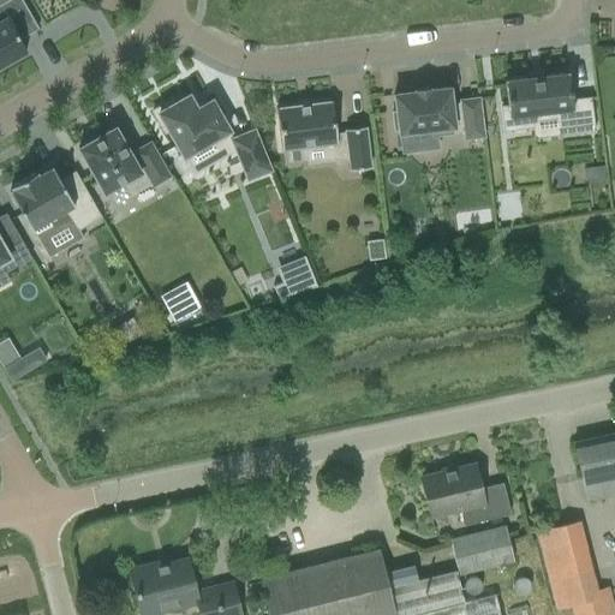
[(0,66),(7,61),(27,51),(19,40),(39,29),(22,0),(6,0),(0,4),(0,66)]
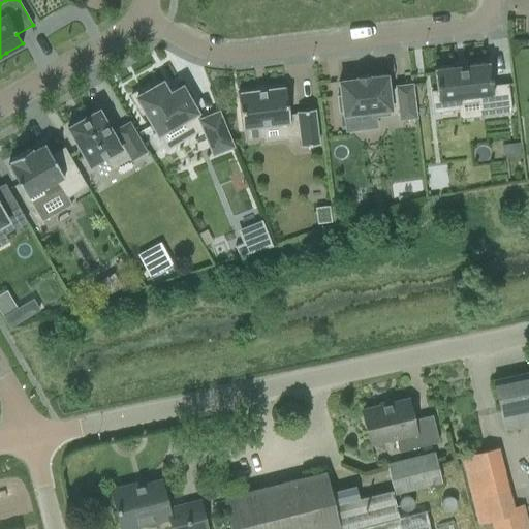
[(437,91),(431,92),(434,113),(459,110),(458,99),(476,97),(478,117),(510,113),(507,85),(492,87),(491,79),(489,63),(466,65),(466,64),(457,65),(457,67),(434,69),(437,91)]
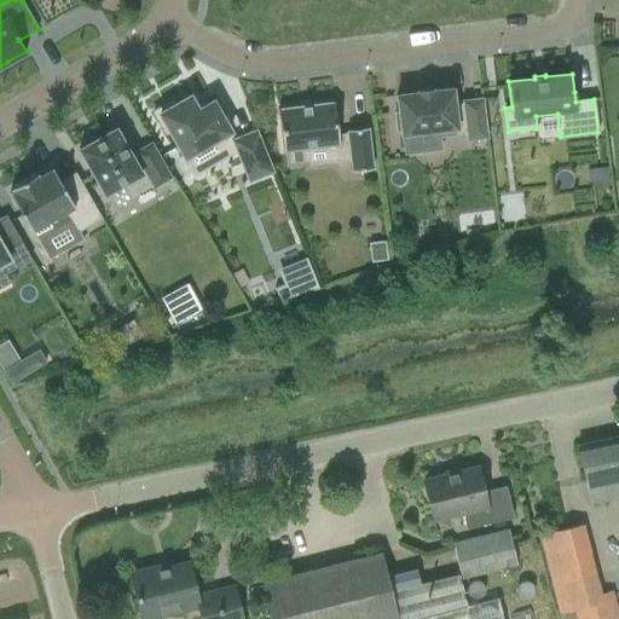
[(432,91),(432,90),(417,91),(417,93),(397,96),(399,113),(394,114),(397,132),(400,131),(401,134),(455,128),(456,134),(468,133),(468,139),(486,138),(481,99),(463,102),(463,103),(453,104),(452,88),(432,91)]
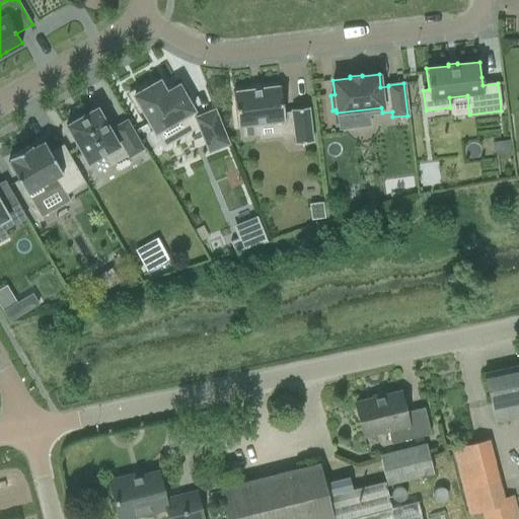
[(181,117),(190,132),(199,127),(209,151),(228,144),(214,109),(196,118),(192,110),(194,110),(178,84),(166,92),(159,80),(147,87),(145,84),(129,93),(139,112),(142,109),(155,132),(181,117)]
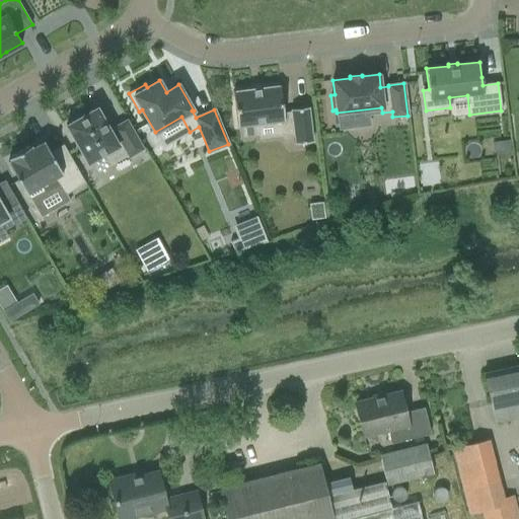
[(280,86),(233,92),(237,126),(257,124),(269,123),(286,135),(291,135),(293,145),(312,143),(308,107),(291,109),(291,112),(283,113),(280,86)]
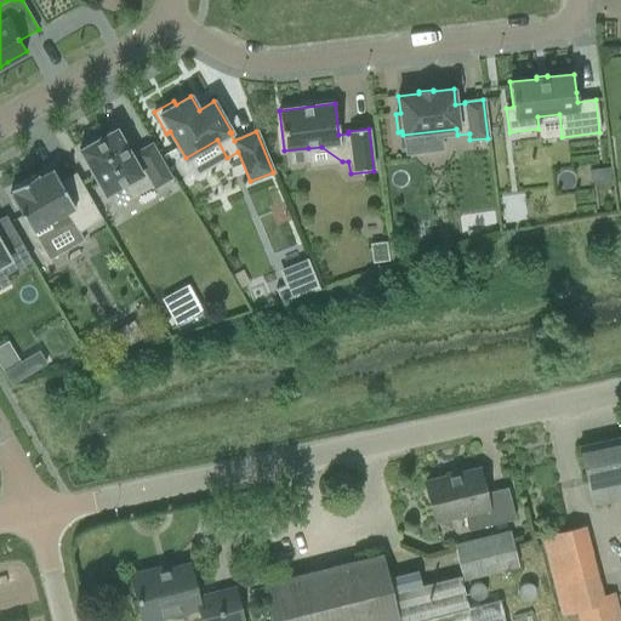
[(152,184),(154,188),(171,178),(152,144),(135,154),(136,157),(132,159),(115,129),(79,149),(106,195),(126,183),(134,195),(152,184)]
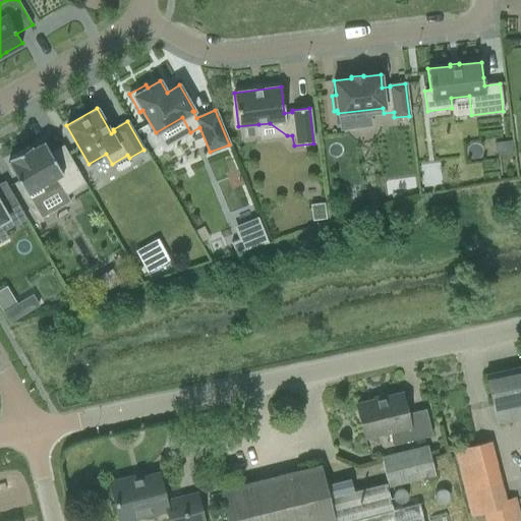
[(511,140),(499,141),(501,156),(513,155),(511,140)]
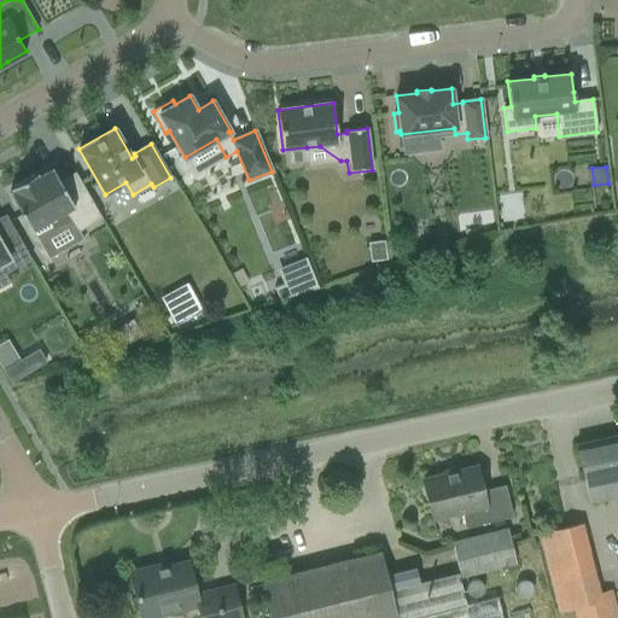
[(13,191),(10,193),(31,231),(33,229),(48,257),(82,238),(79,232),(101,219),(75,172),(59,181),(52,168),(38,178),(36,174),(11,188),(13,191)]
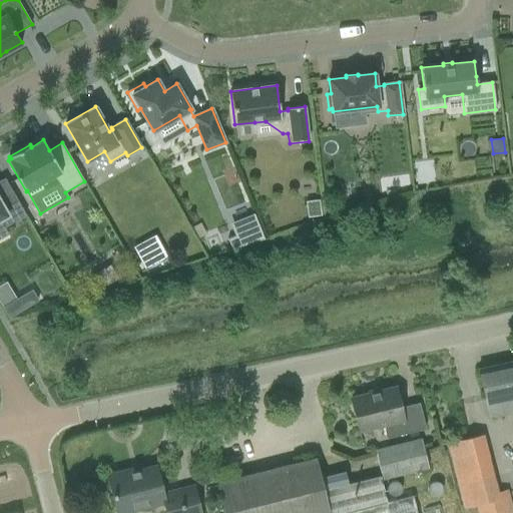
[(0,237),(8,233),(4,227),(26,215),(5,178),(0,180),(0,237)]
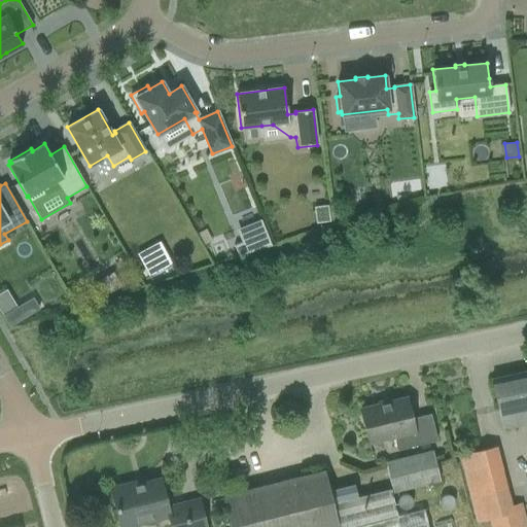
[(328,205),(314,207),(315,222),(329,221),(328,205)]
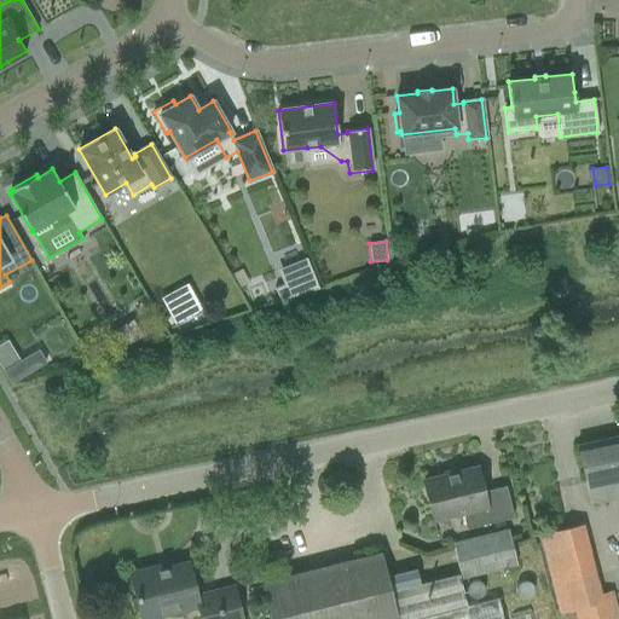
[(284,284),(276,288),(279,300),(318,287),(307,258),(278,268),(284,284)]
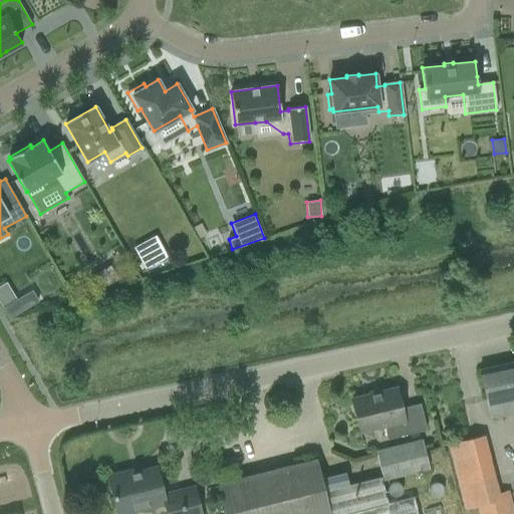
[(168,258),(161,244),(138,256),(145,270),(168,258)]
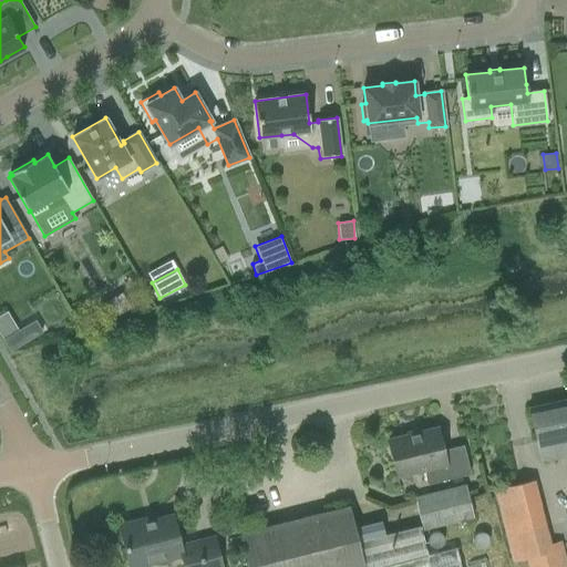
[(105,323),(127,310),(119,295),(96,308),(105,323)]
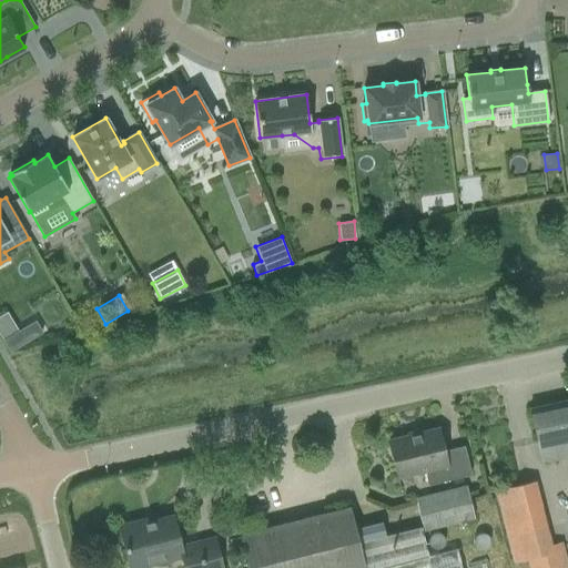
[(2,341),(9,353),(24,344),(18,332),(2,341)]
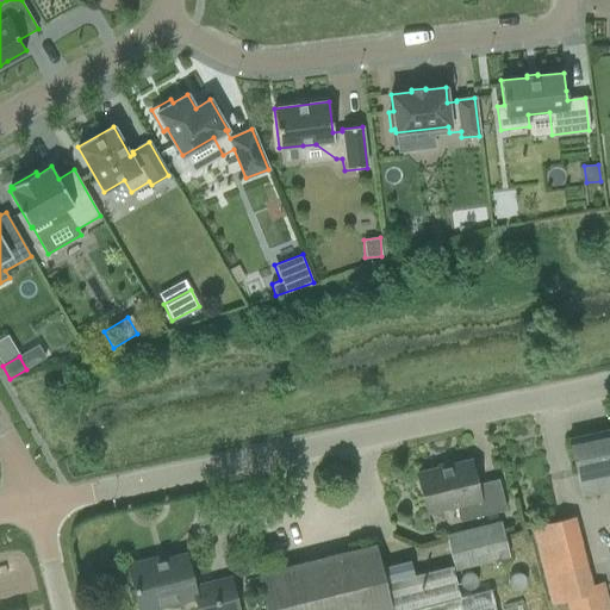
[(609,429),(568,439),(582,497),(609,490),(609,429)]
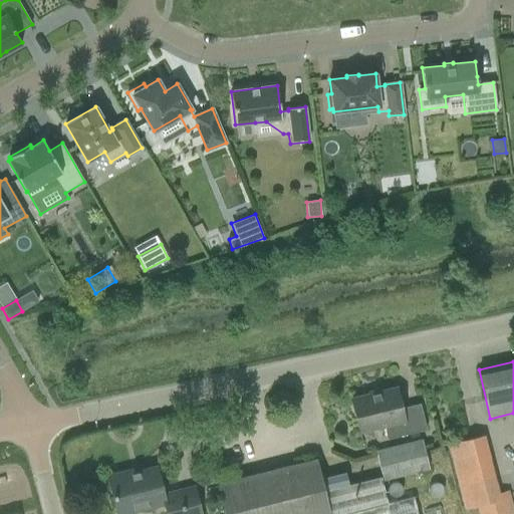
[(427,430),(420,404),(402,408),(397,389),(380,393),(379,391),(378,392),(379,394),(371,396),(370,394),(369,394),(369,395),(351,400),(359,432),(383,426),(387,440),(427,430)]
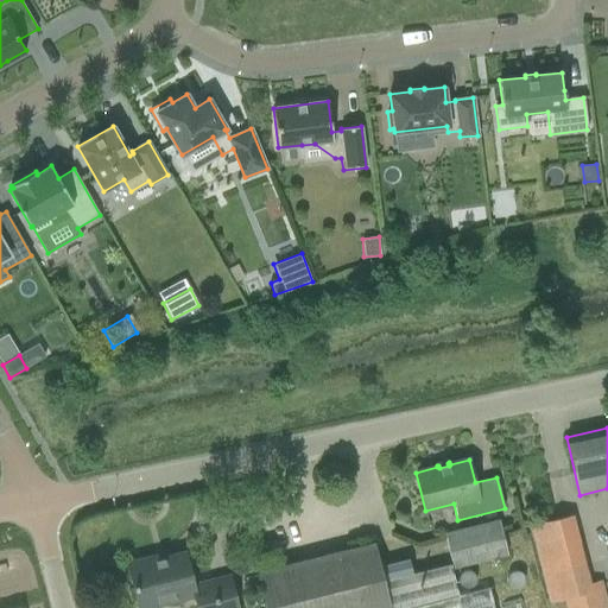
[(453,568),(507,553),(500,521),(444,534),(453,568)]
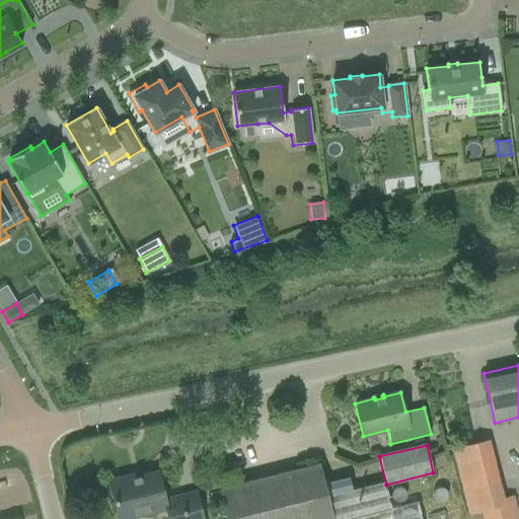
[(383,482),(352,490),(349,476),(323,484),(318,463),(220,488),(227,518),(422,518),(418,502),(390,509),(383,482)]
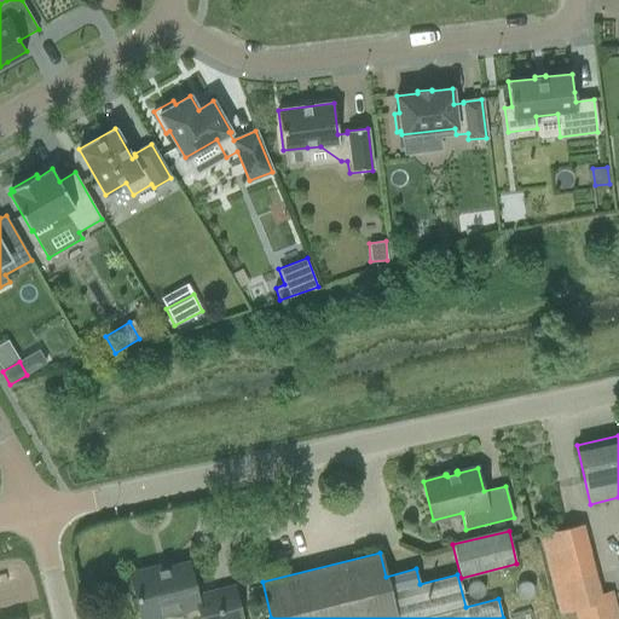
[(129,573),(140,618),(146,618),(198,607),(201,618),(242,618),(235,586),(197,596),(189,562),(155,571),(154,567),(129,573)]
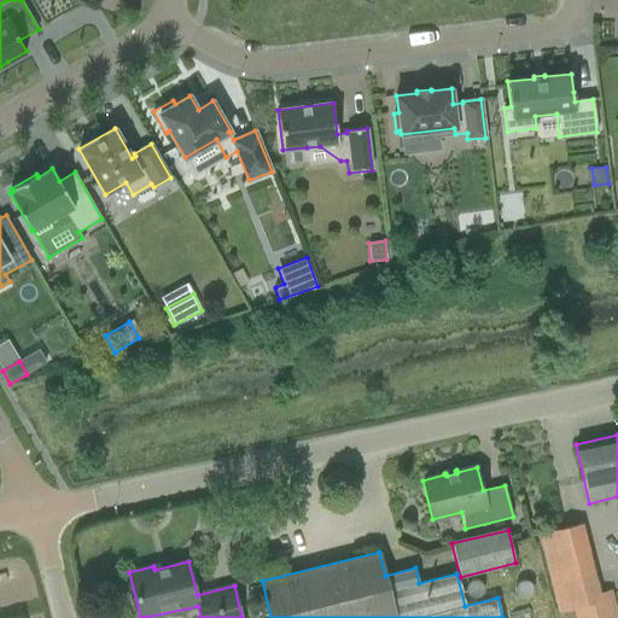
[(614,617),(604,569),(566,578),(577,617),(614,617)]
